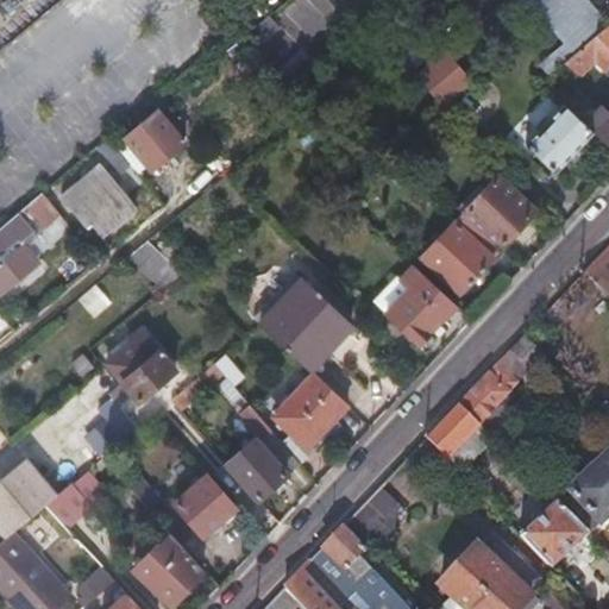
[(595,32),(607,22),(588,0),(527,0),(562,41),(571,52),(595,32)]
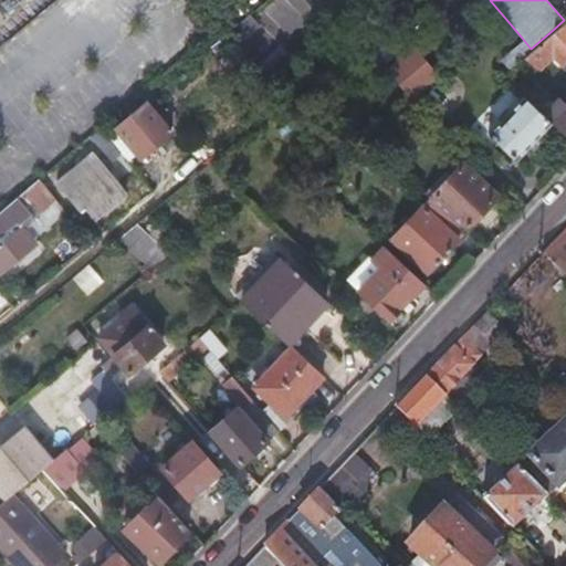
[(565,18),(564,20),(553,30),(565,42),(565,18)]
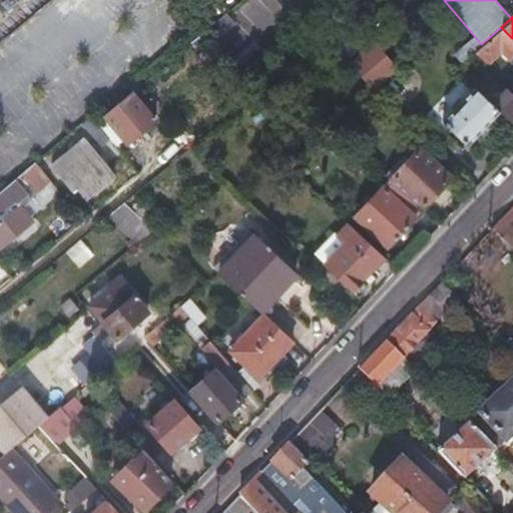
[(512,56),(512,38),(501,27),(481,44),(474,50),(488,63),(501,49),(511,58),(512,56)]
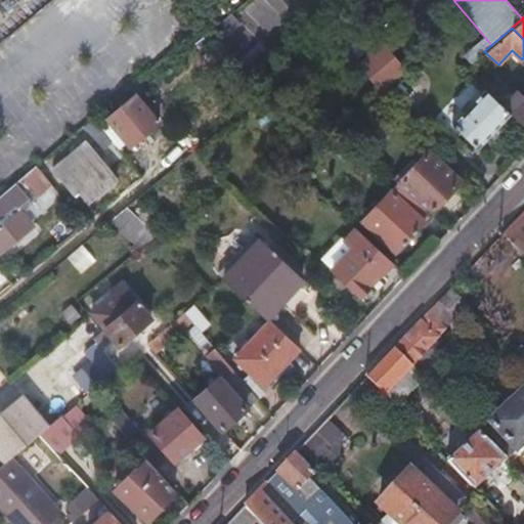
[(484,51),(491,45),(483,35),(462,54),(470,63),(484,51)]
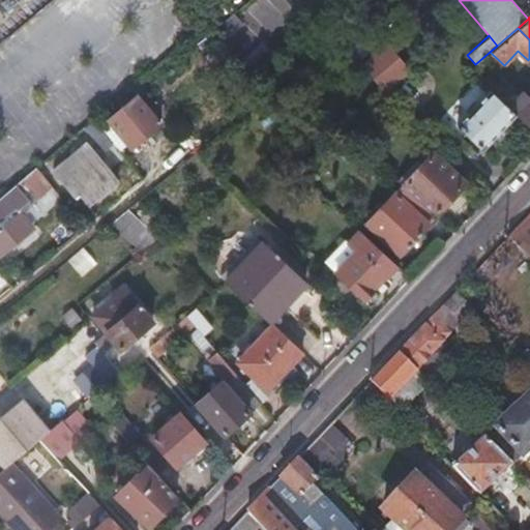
[(386,43),(360,65),(385,92),(410,70),(386,43)]
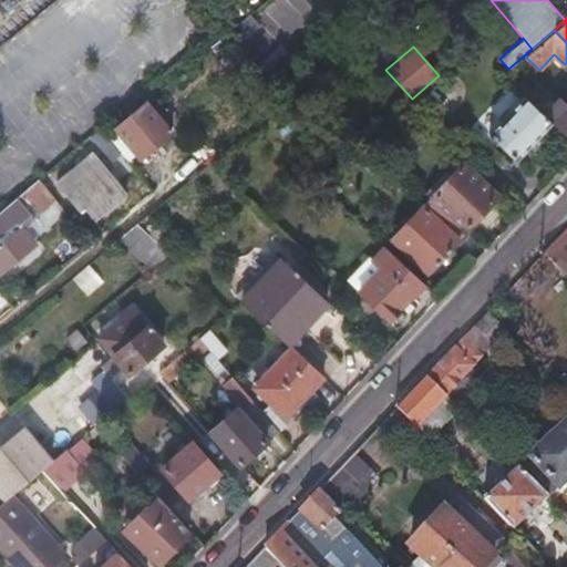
[(550,122),(543,114),(522,94),(486,133),(515,160),(550,122)]
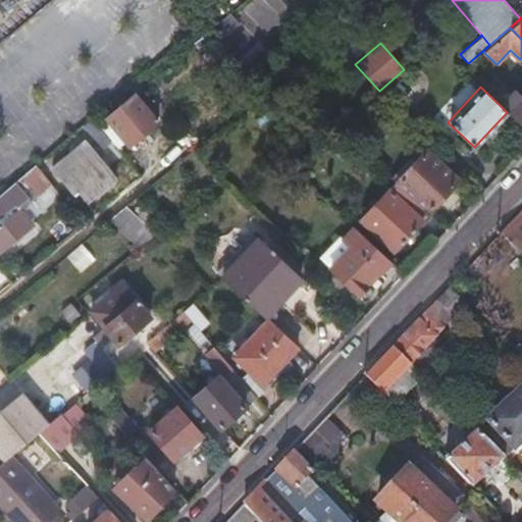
[(521,98),(513,91),(500,105),(507,112),(521,125),(521,98)]
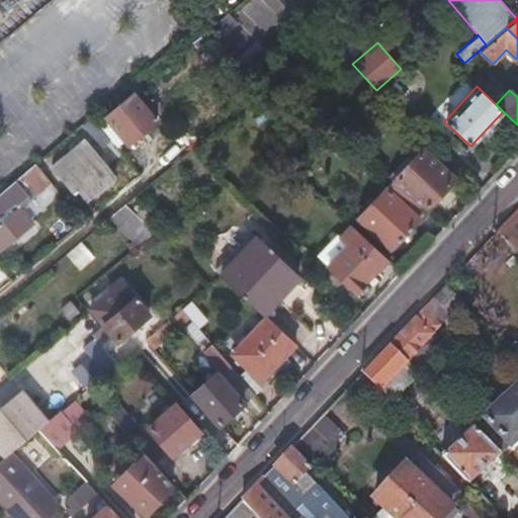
[(130,141),(144,130),(158,118),(135,91),(107,114),(130,141)]
